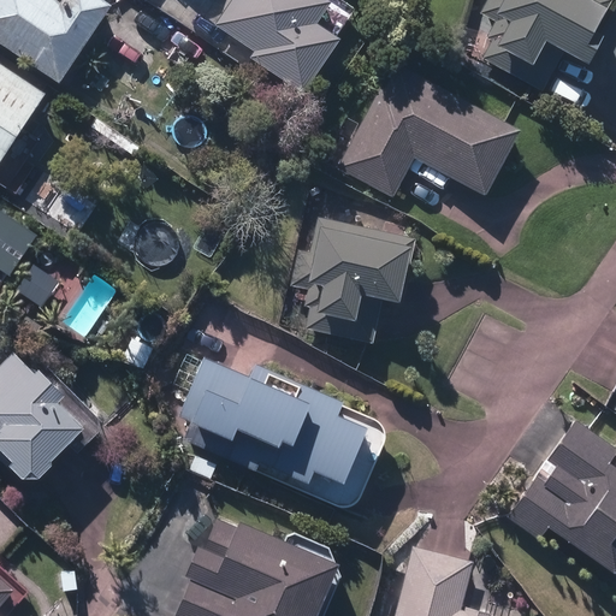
[(0,0),(0,45),(55,82),(107,4),(101,0),(59,0),(58,3),(53,0),(0,0)]
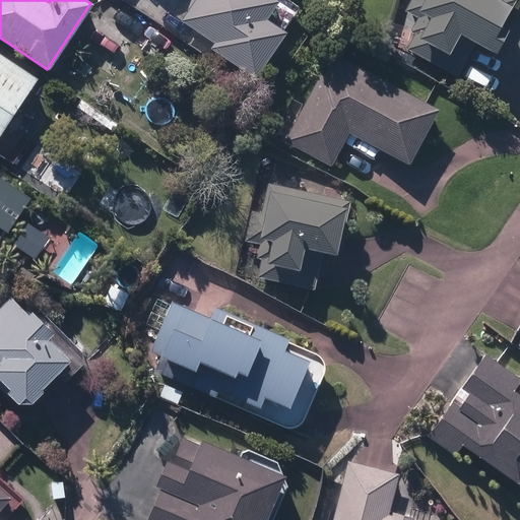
[(212,43),(209,47),(253,77),(282,33),(264,19),(276,1),(275,0),(194,0),(181,20),(212,43)]
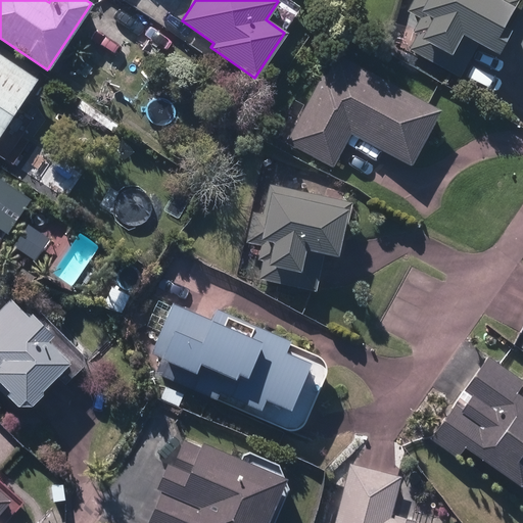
[(459,78),(477,45),(492,53),(509,21),(505,20),(516,0),(515,0),(413,0),(407,12),(420,19),(411,35),(416,37),(408,51),(459,78)]
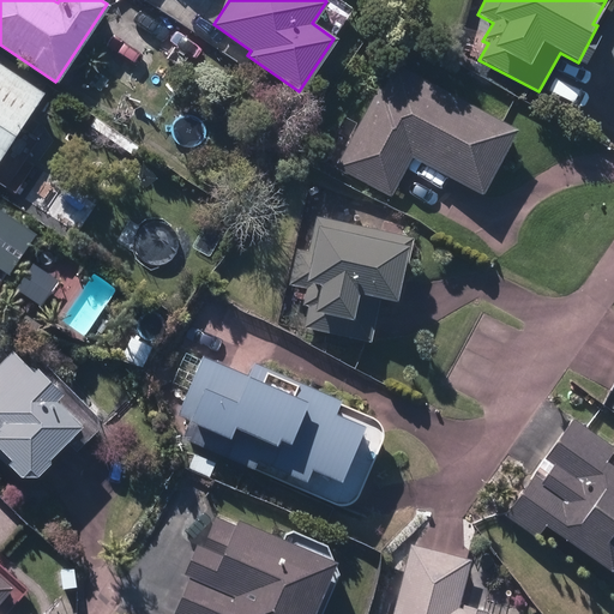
[(396,30),(409,37),(415,26),(402,18),(396,30)]
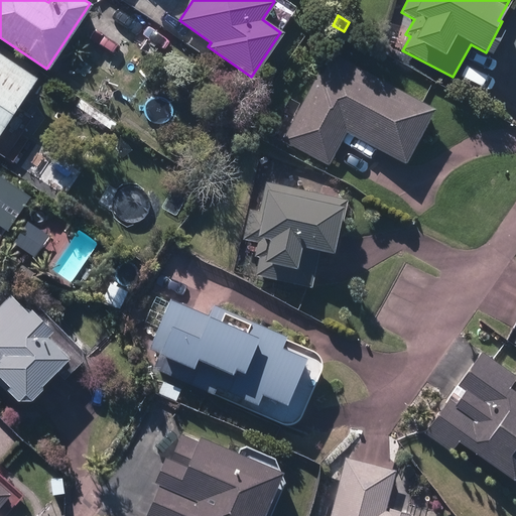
[(317,73),(282,139),(328,163),(345,131),(403,162),(432,108),(332,53),(319,75),(317,73)]
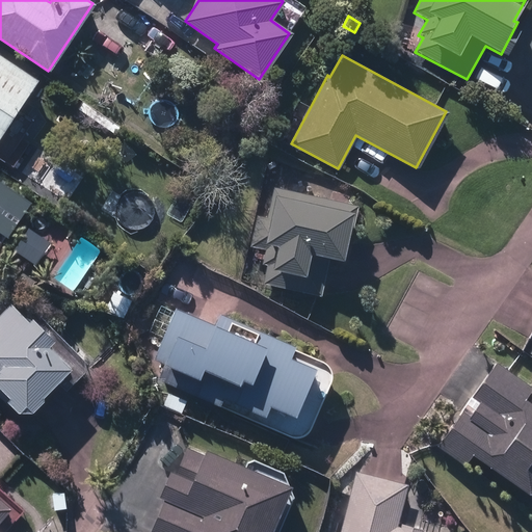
[(0,135),(36,81),(0,56),(0,135)]
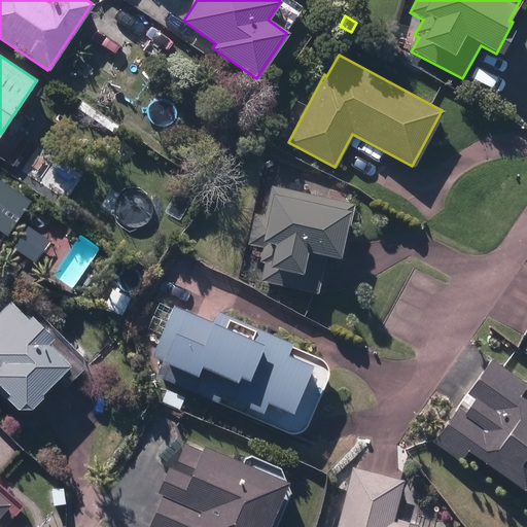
[(254,214),(247,243),(262,246),(258,259),(265,260),(260,278),(316,291),(324,254),(340,257),(352,203),(269,184),(262,214),(255,213),(254,214)]
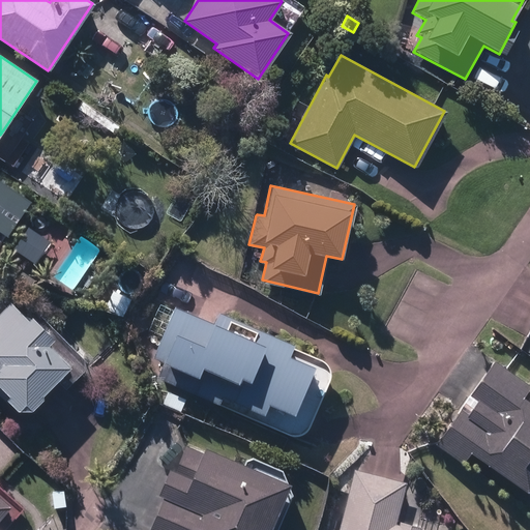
[(118,314),(125,295),(106,287),(99,305),(118,314)]
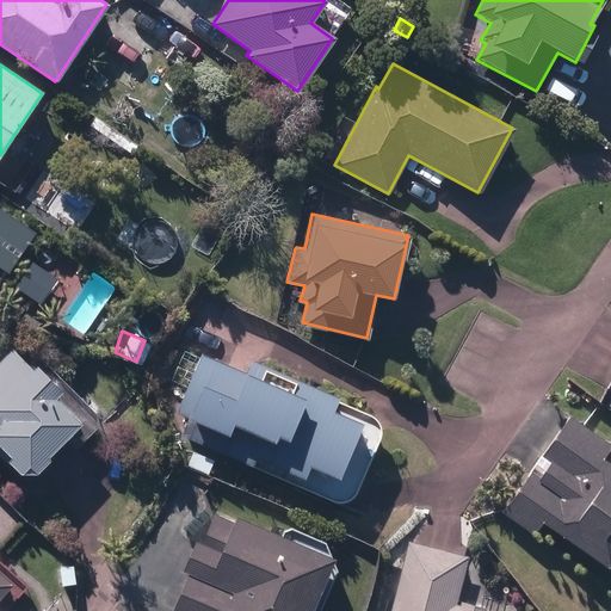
[(28,369),(8,350),(0,357),(0,461),(14,476),(29,476),(49,458),(48,451),(76,425),(50,397),(55,392),(30,365),(28,369)]
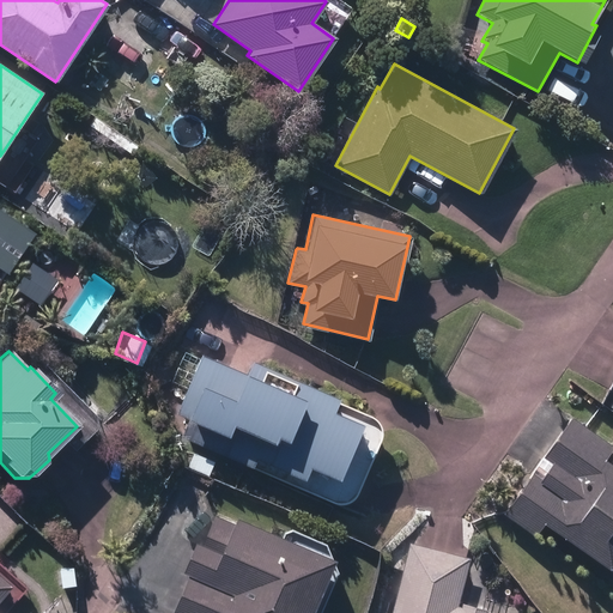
[(187,418),(180,435),(332,502),(337,503),(343,502),(347,499),(352,497),(378,436),(378,430),(377,425),(375,420),(370,417),(335,401),(338,398),(250,360),(244,374),(200,354),(174,413),(187,418)]
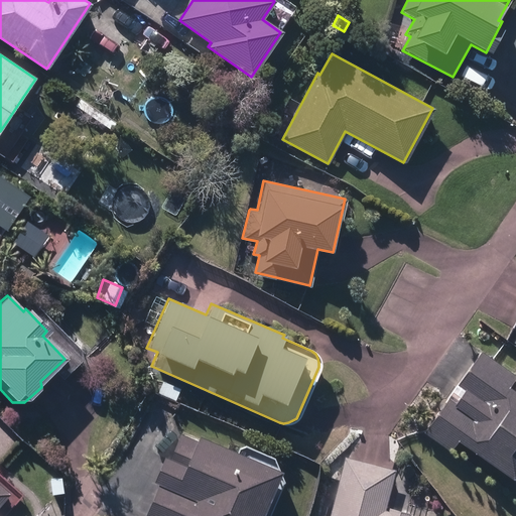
[(454,440),(509,479),(515,469),(515,395),(505,388),(512,377),(477,353),(450,391),(458,396),(454,401),(446,396),(420,434),(446,452),(454,440)]
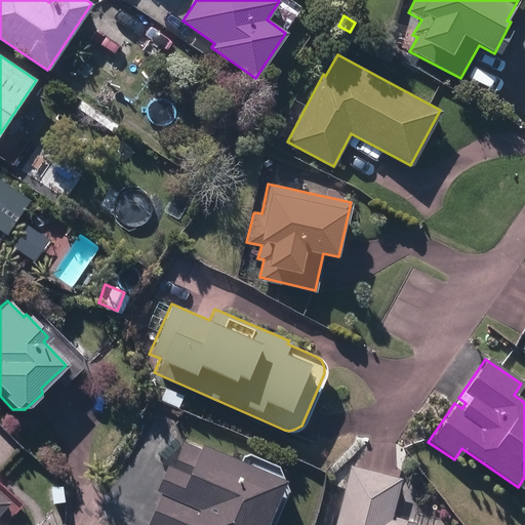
[(159,399),(178,407),(184,395),(164,388),(159,399)]
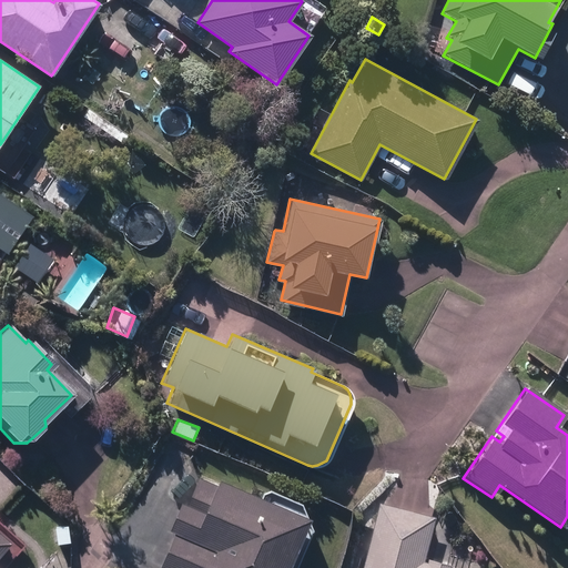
[(285,567),(306,517),(217,480),(215,485),(195,477),(183,505),(178,503),(166,531),(172,534),(156,567),(285,567)]
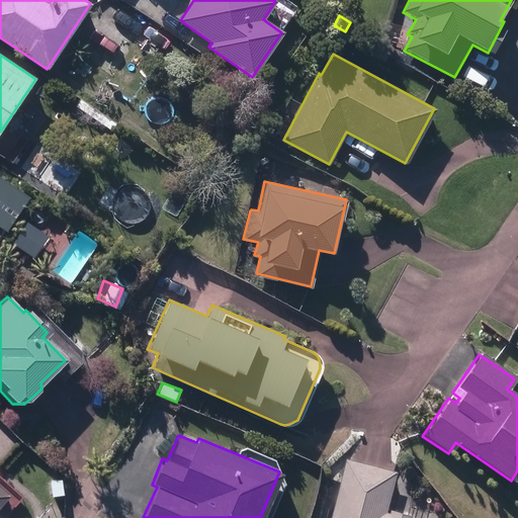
[(330,517),(410,517),(411,516),(389,510),(387,512),(385,512),(395,472),(345,460),(330,517)]
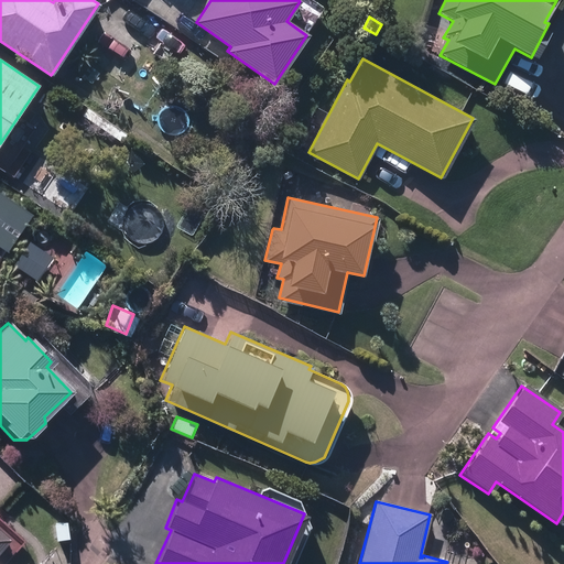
[(0,563),(0,550),(10,539),(0,529),(0,563)]
